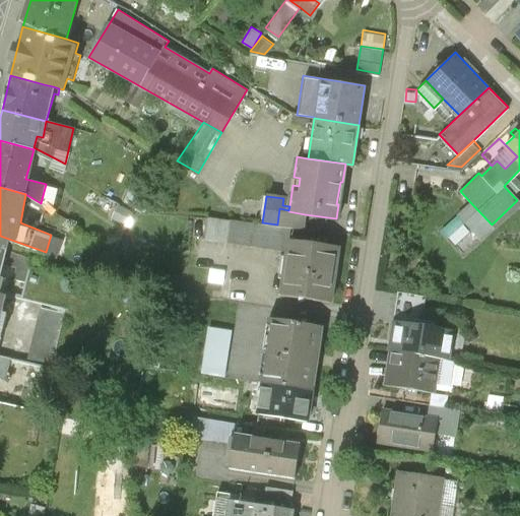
[(492,224),(469,201),(441,228),(449,237),(465,221),(478,236),(492,224)]
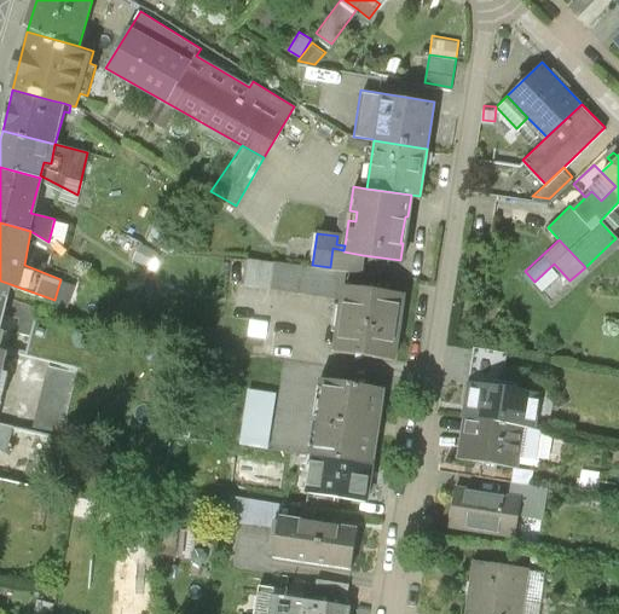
[(154,250),(140,244),(134,256),(148,262),(154,250)]
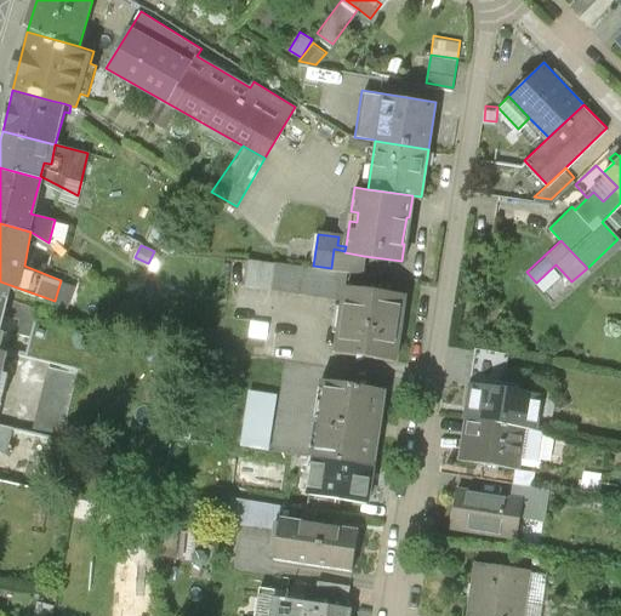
[(364,256),(345,252),(345,251),(334,249),(331,268),(348,271),(362,272),(364,256)]
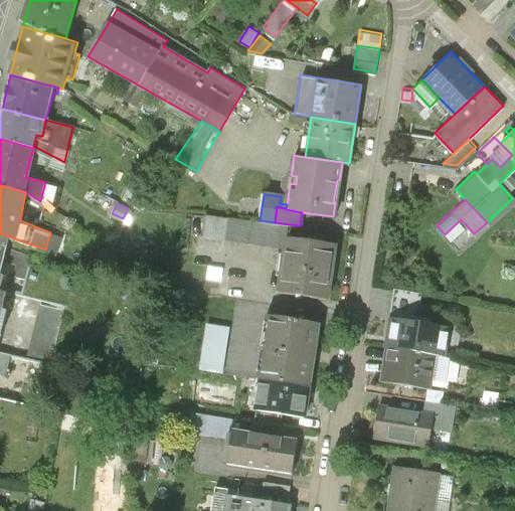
[(214,236),(217,214),(206,212),(203,234),(214,236)]
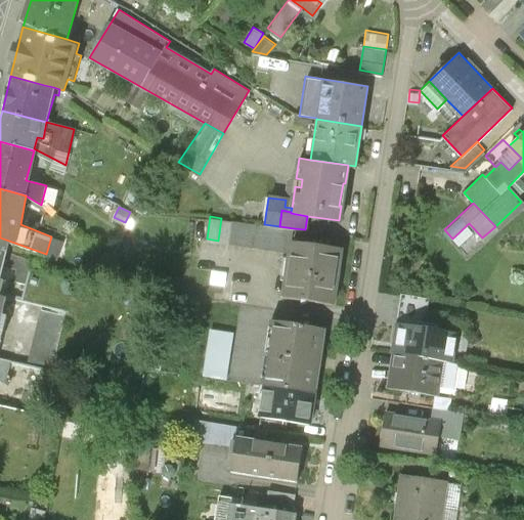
[(229,242),(232,219),(221,218),(218,241),(229,242)]
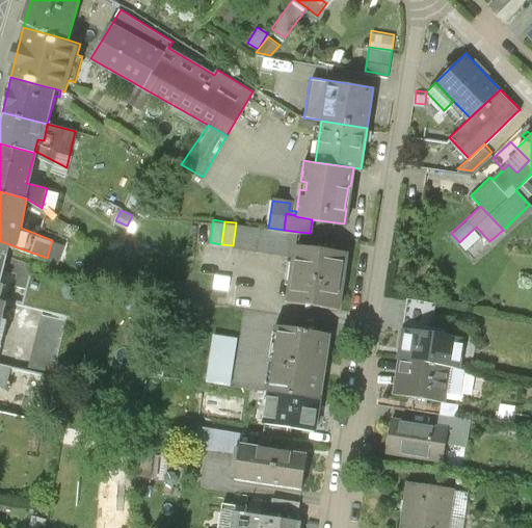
[(258,249),(261,227),(236,222),(233,245),(258,249)]
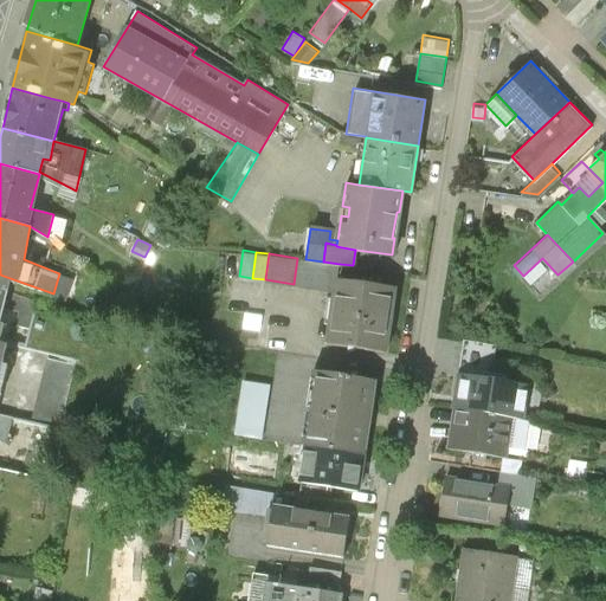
[(305,259),(297,258),(294,284),(336,290),(339,278),(337,277),(340,264),(323,262),(305,259)]
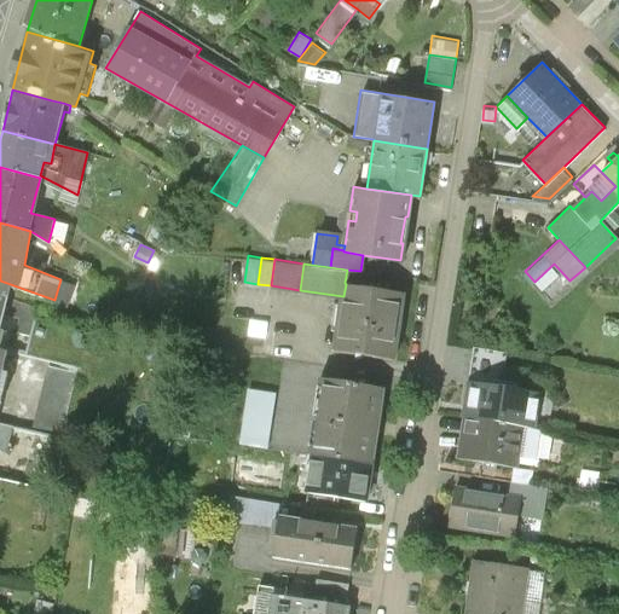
[(404,291),(346,284),(343,296),(336,348),(394,357),(404,291)]
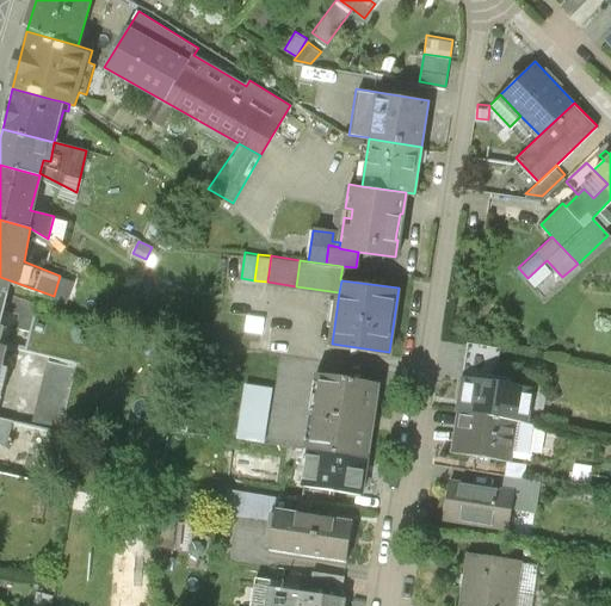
[(37,298),(8,291),(5,308),(19,311),(16,326),(29,329),(37,298)]
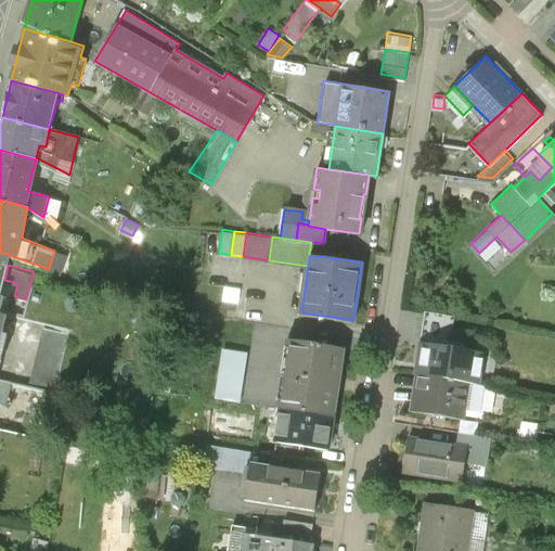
[(426,311),(423,335),(451,340),(454,316),(426,311)]
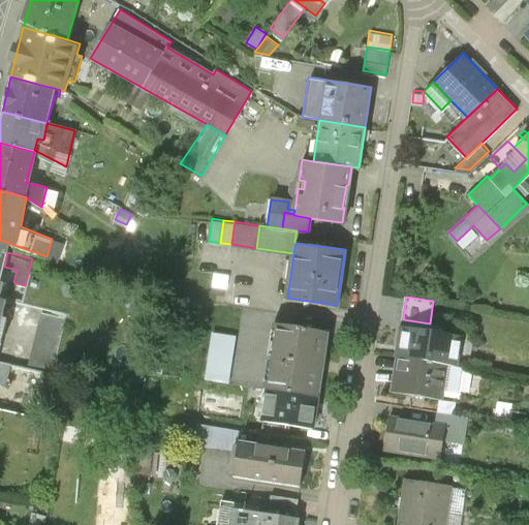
[(67,315),(42,310),(30,367),(55,372),(67,315)]
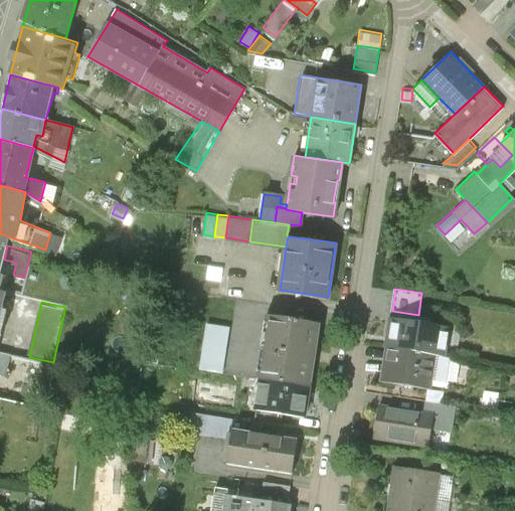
[(418,315),(392,311),(387,345),(432,351),(445,354),(450,319),(418,315)]
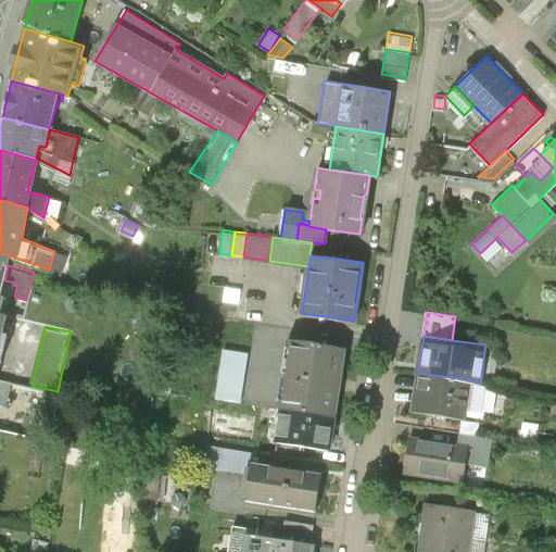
[(344,348),(288,339),(277,408),(281,409),(333,416),(344,348)]
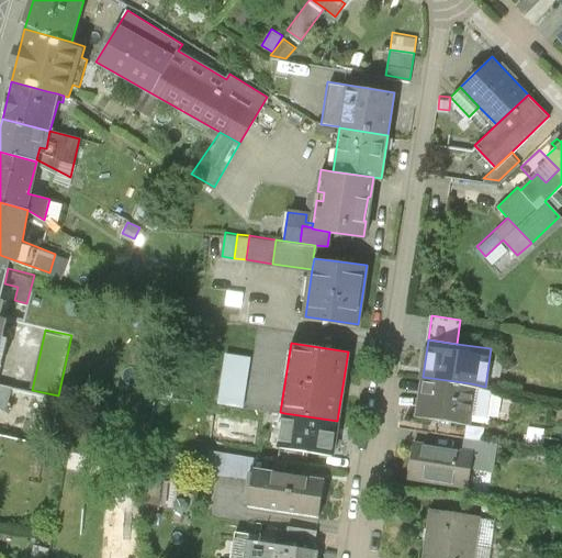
[(250,355),(227,352),(220,402),(243,406),(250,355)]
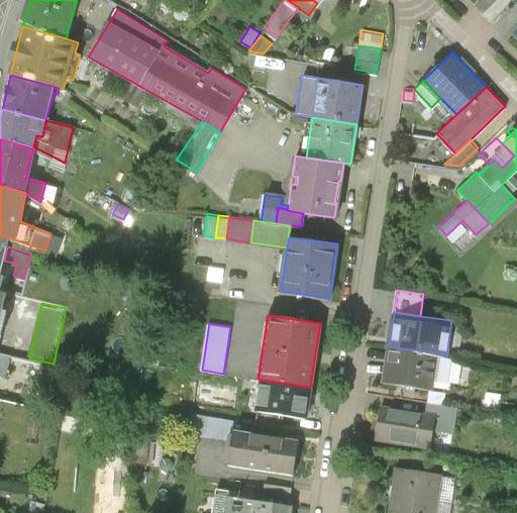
[(433,352),(389,346),(386,364),(388,364),(385,381),(428,388),(433,352)]
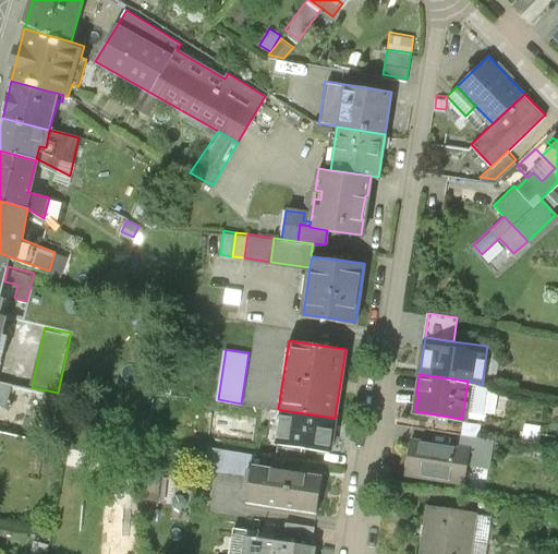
[(0,380),(0,400),(4,401),(10,382),(0,380)]
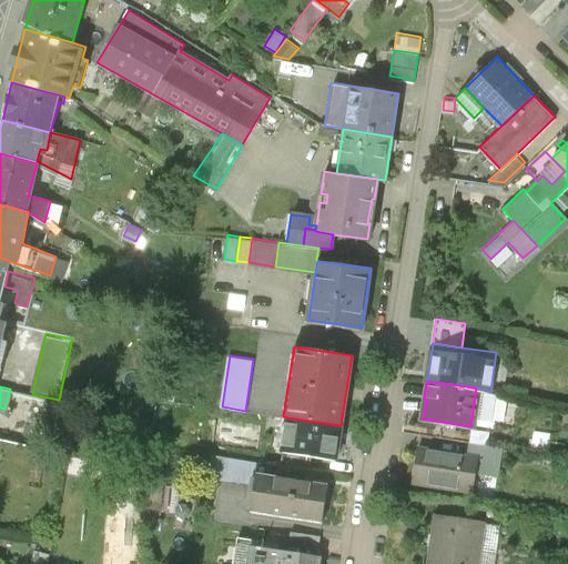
[(341,425),(287,418),(283,450),(311,454),(335,459),(341,425)]
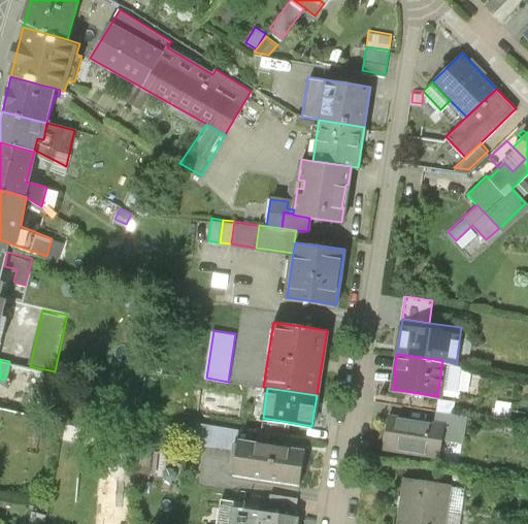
[(465,413),(434,408),(432,422),(442,423),(442,425),(463,428),(465,413)]
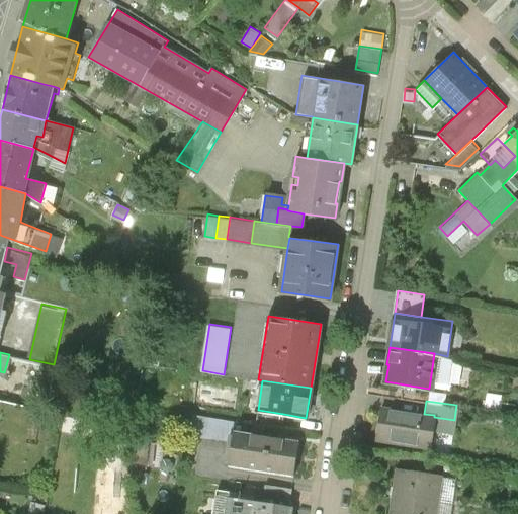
[(424,414),(379,407),(374,439),(429,446),(432,428),(434,417),(434,415),(424,414)]
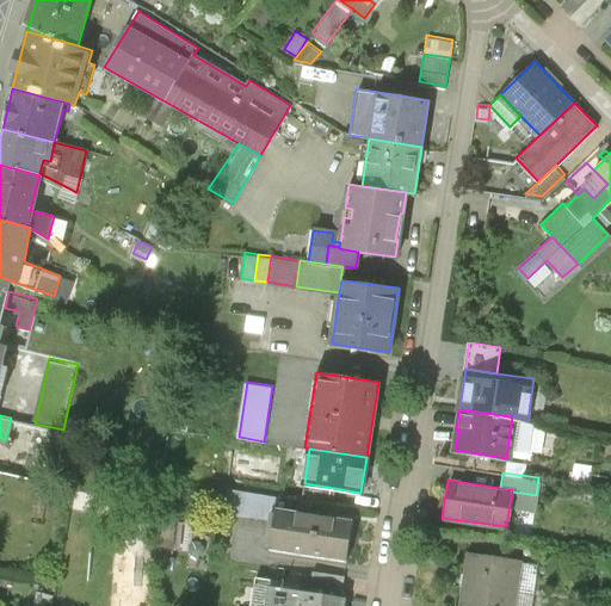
[(334,488),(304,483),(302,498),(332,502),(334,488)]
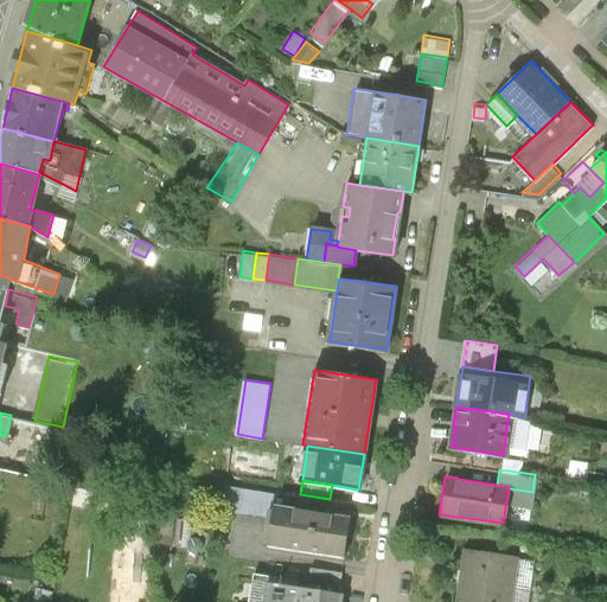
[(532,492),(509,488),(506,501),(530,505),(532,492)]
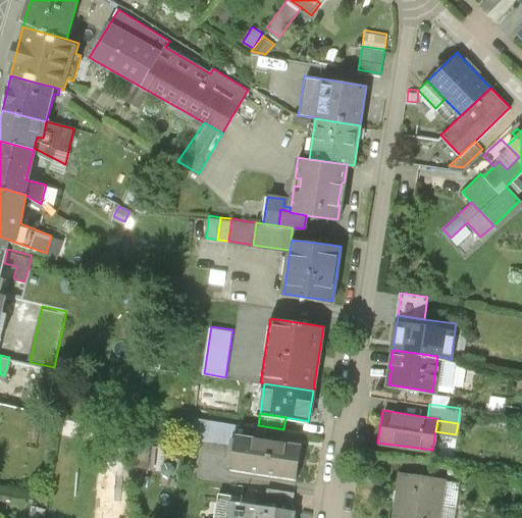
[(301,446),(236,435),(230,469),(296,479),(301,446)]
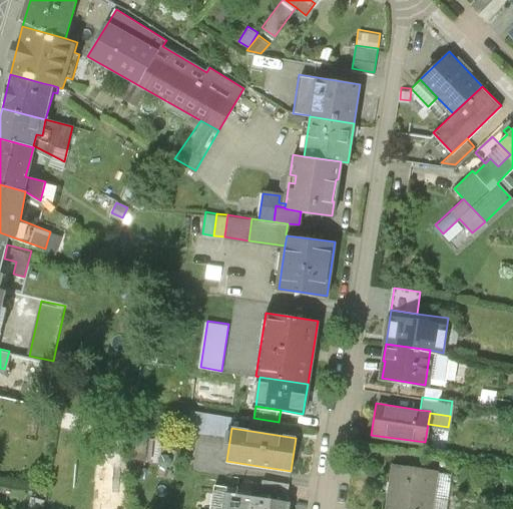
[(430,508),(435,470),(391,463),(385,508),(430,508)]
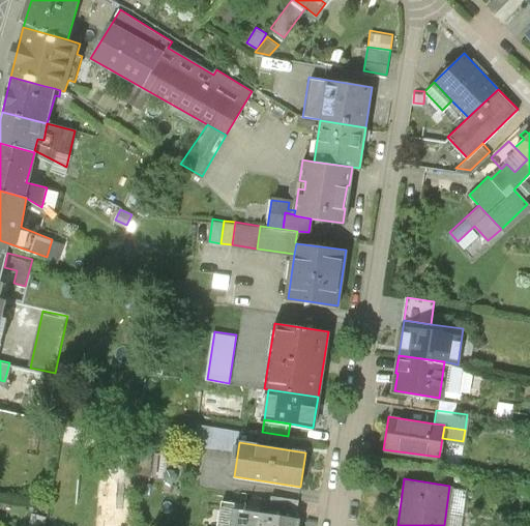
[(298,498),(271,494),(269,506),(296,510),(298,498)]
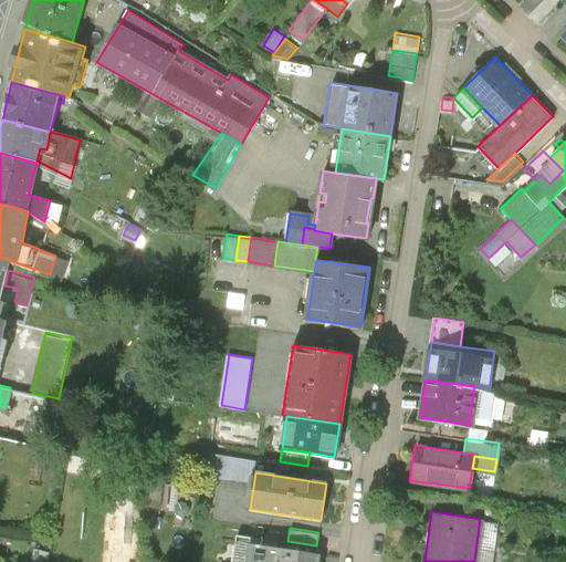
[(287,541),(279,539),(279,540),(270,539),(270,540),(238,536),(232,561),(314,561),(316,545),(287,541)]
